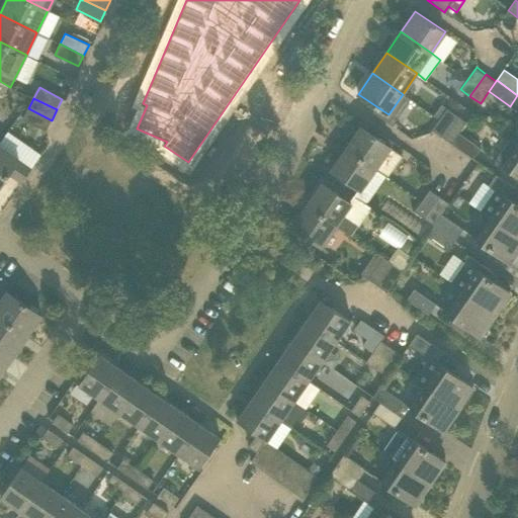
[(439,119),(446,108),(441,104),(434,115),(439,119)]
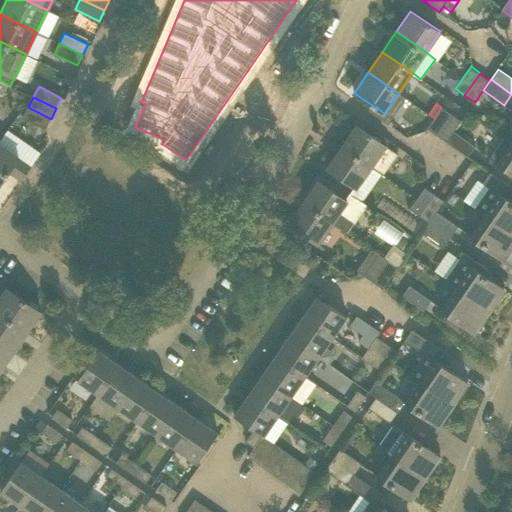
[(51,119),(28,107),(23,118),(46,129),(51,119)]
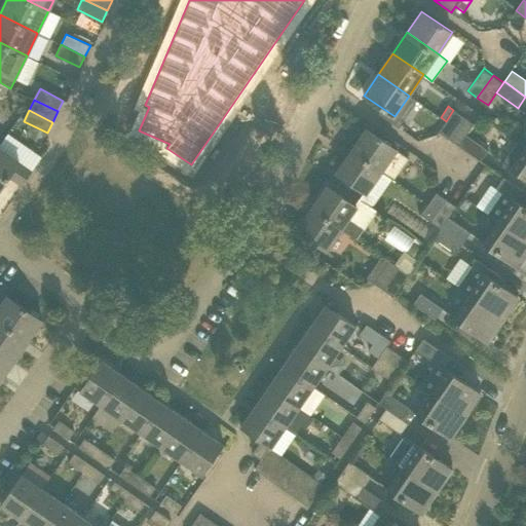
[(449,140),(464,117),(453,110),(446,121),(439,133),(449,140)]
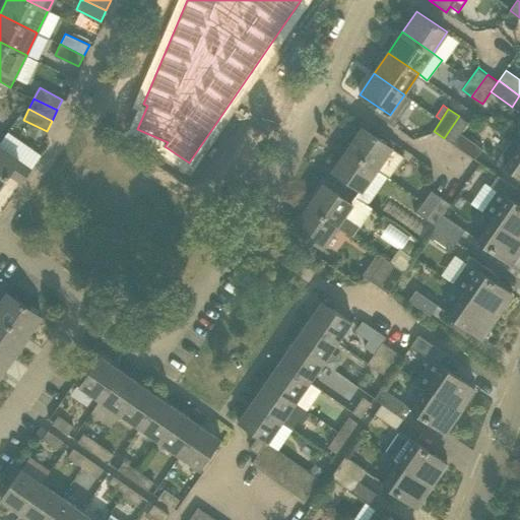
[(469,123),(459,116),(444,138),(454,145),(461,134),(469,123)]
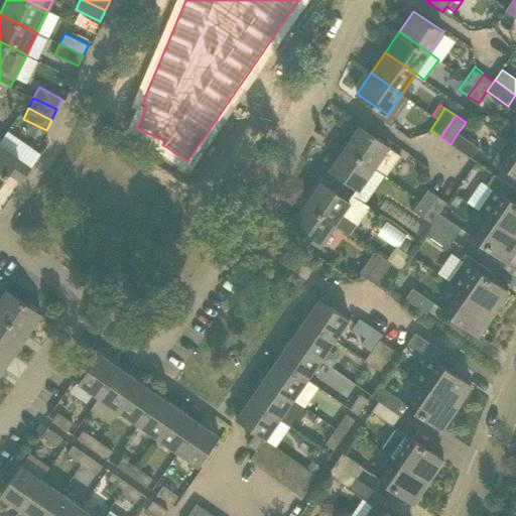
[(400,155),(389,147),(360,127),(345,148),(384,175),(400,155)]
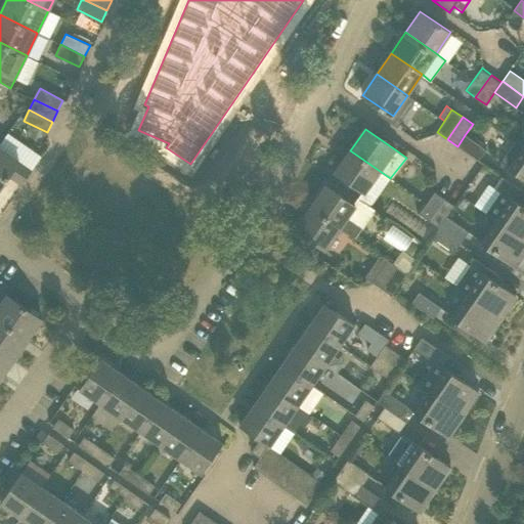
[(486,149),(465,135),(457,146),(479,161),(486,149)]
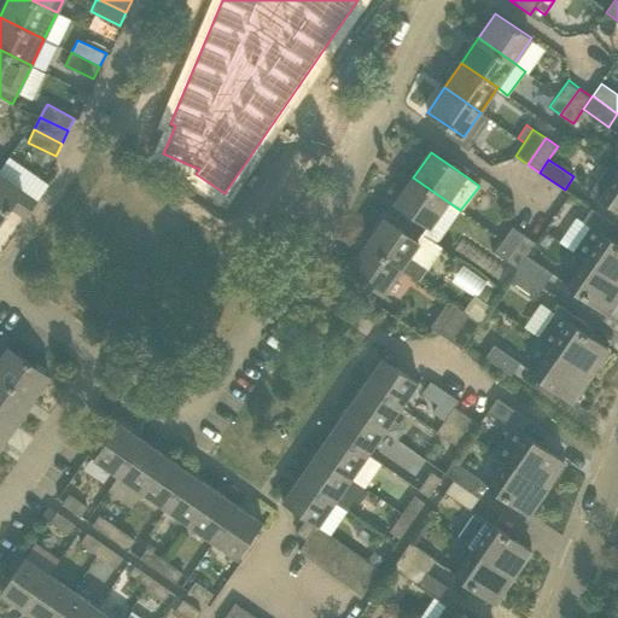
[(592,190),(602,198),(617,208),(617,170),(608,164),(592,190)]
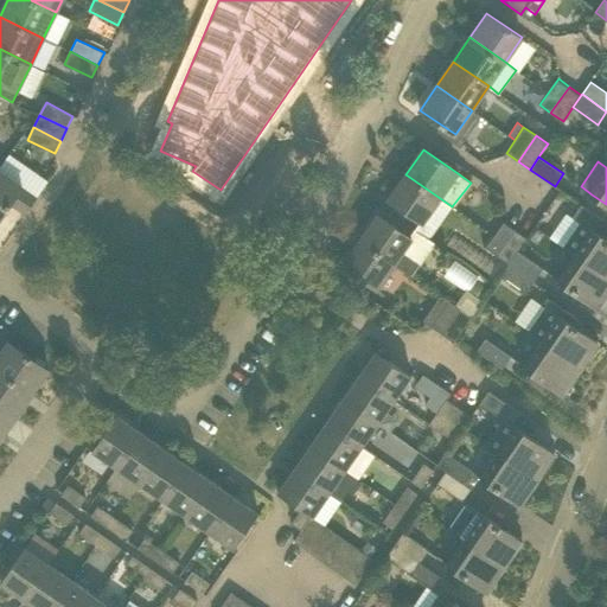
[(26,215),(37,198),(21,187),(23,186),(0,171),(0,218),(11,204),(26,215)]
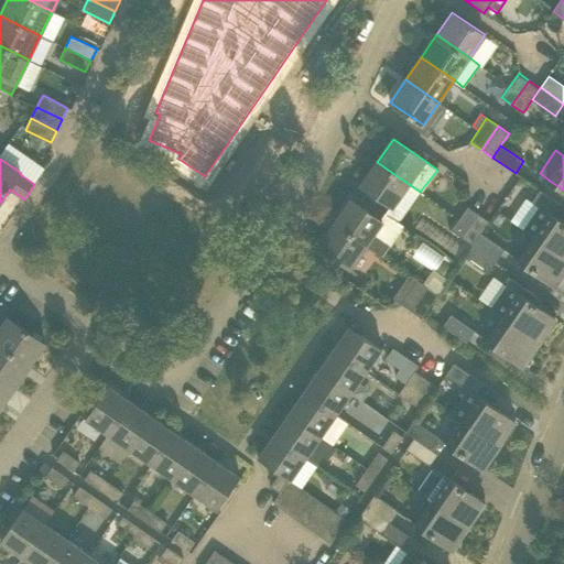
[(360,185),(390,205),(386,213),(399,223),(420,192),(377,162),(360,185)]
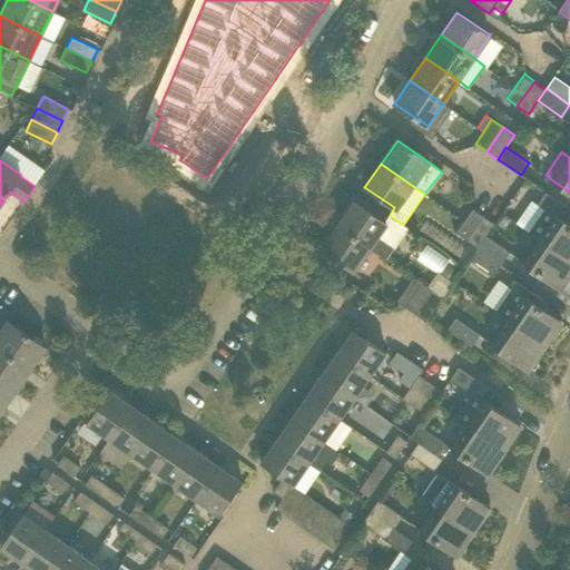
[(529,232),(540,239),(569,259),(569,225),(559,217),(567,206),(546,193),(537,204),(544,209),(529,232)]
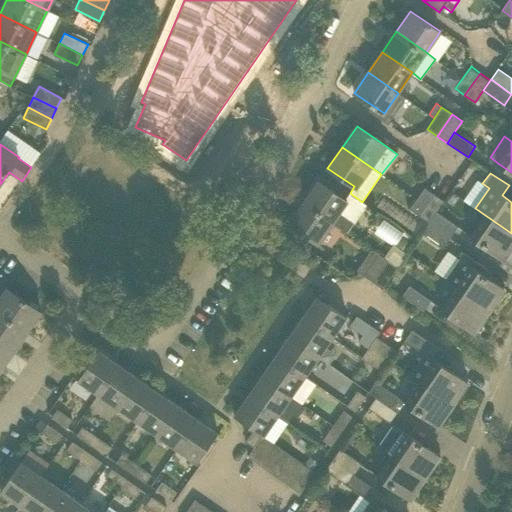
[(345,200),(319,181),(303,203),(333,223),(347,232),(366,205),(362,202),(350,193),(345,200)]
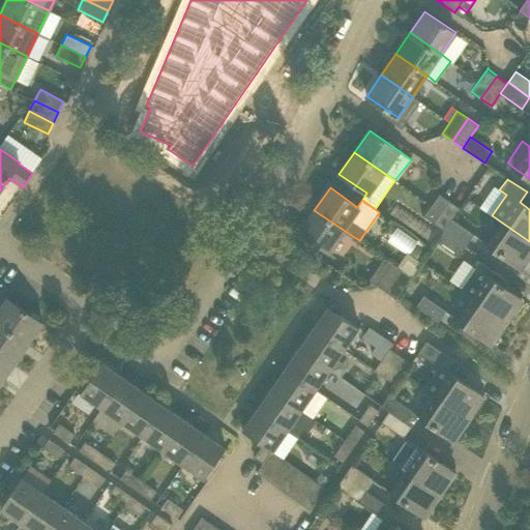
[(435,224),(450,202),(440,195),(424,217),(435,224)]
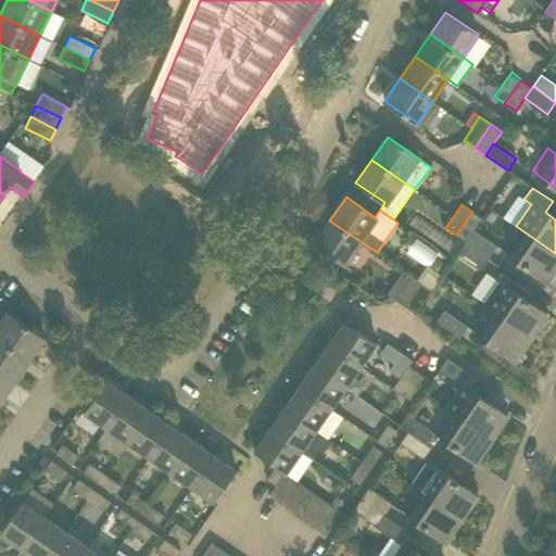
[(466,242),(475,230),(482,219),(472,212),(456,235),(466,242)]
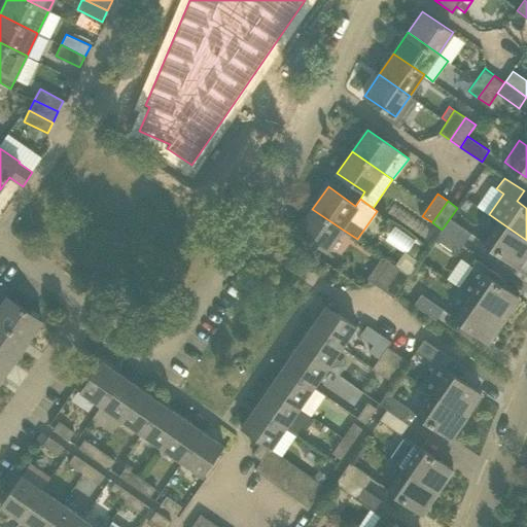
[(297,231),(315,243),(327,251),(343,230),(312,209),(297,231)]
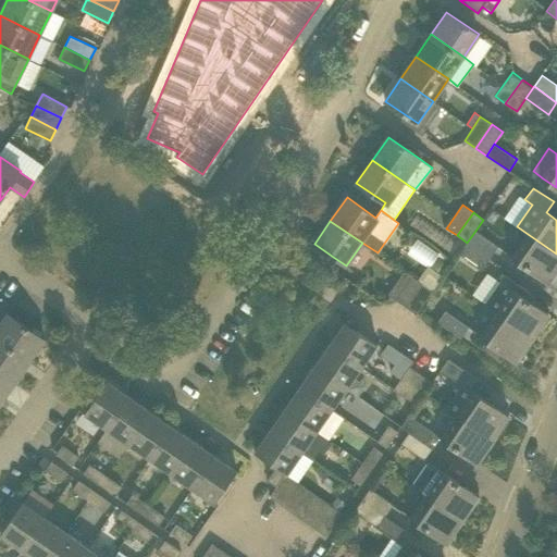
[(475,231),(467,243),(491,259),(498,246),(475,231)]
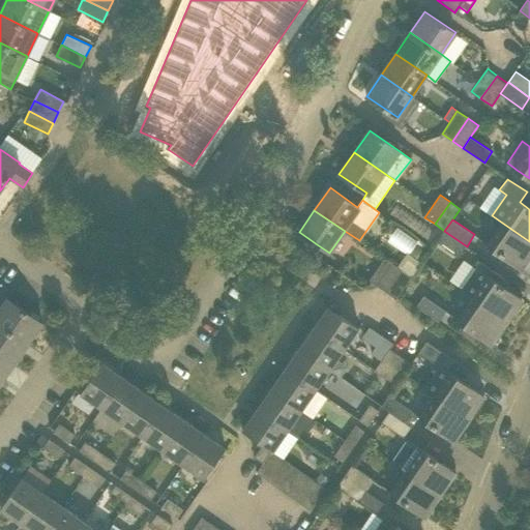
[(488,245),(521,268),(529,255),(529,241),(502,223),(488,245)]
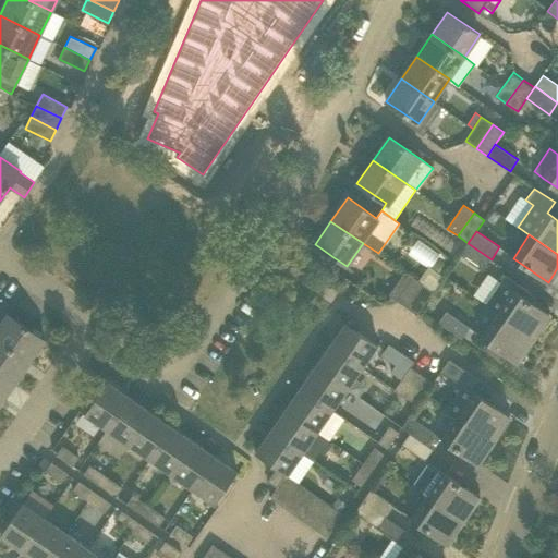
[(492,259),(468,243),(460,254),(484,270),(492,259)]
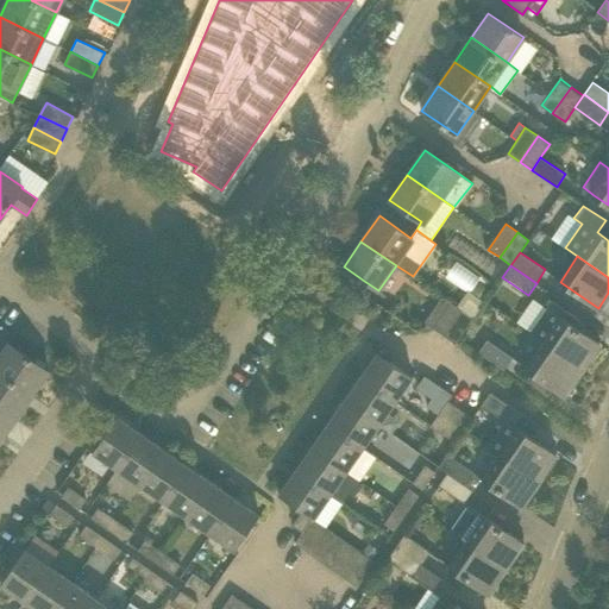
[(478,278),(469,292),(482,300),(493,283),(481,275),(478,277),(478,278)]
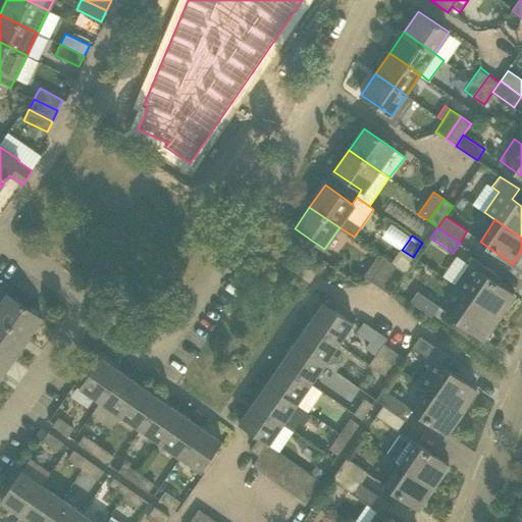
[(500,317),(515,296),(492,280),(497,274),(473,258),(469,264),(454,285),(466,294),(500,317)]
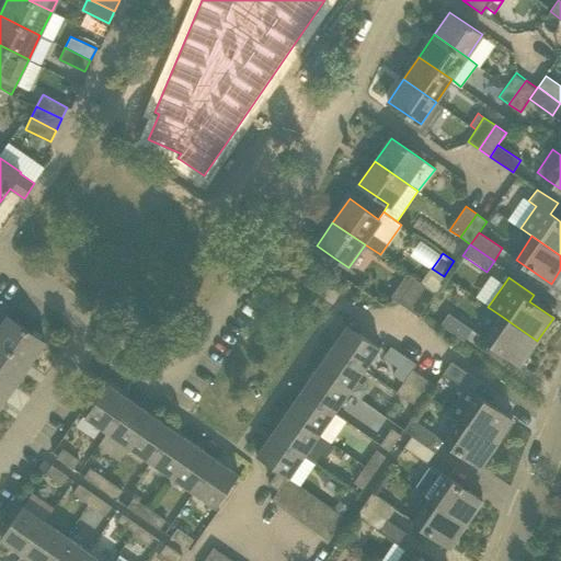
[(410,285),(398,301),(410,310),(426,286),(414,278),(410,285)]
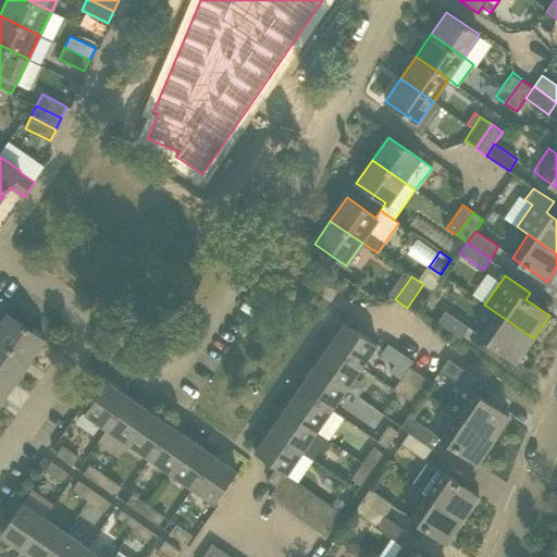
[(388,294),(395,299),(407,283),(400,279),(388,294)]
